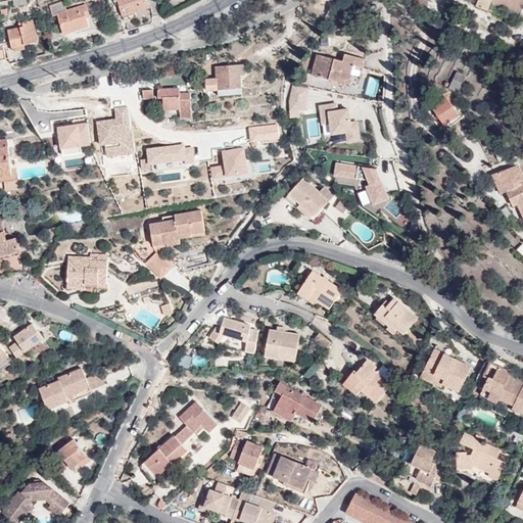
[(149,7),(146,0),(114,0),(115,1),(119,1),(125,20),(137,17),(135,12),(149,7)]
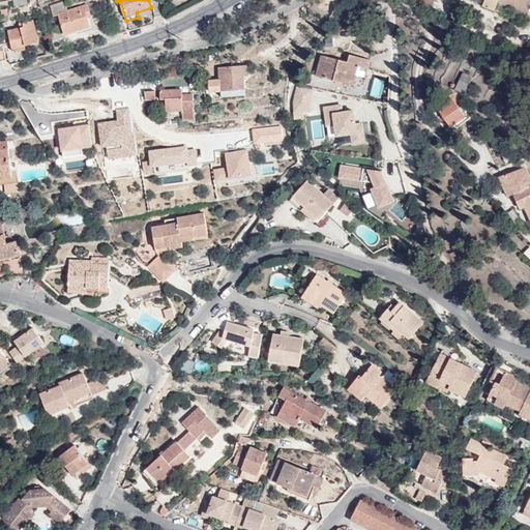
[(155,19),(165,15),(160,0),(159,0),(152,2),(155,19)]
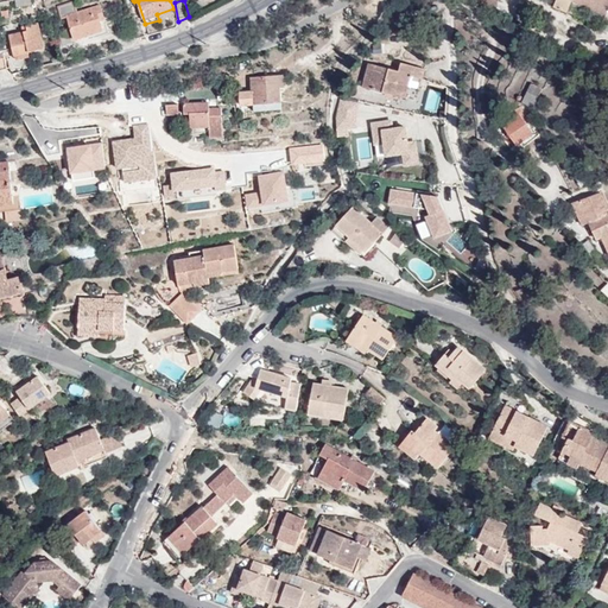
[(607,0),(557,0),(555,7),(568,12),(572,0),(589,0),(607,6),(607,0)]
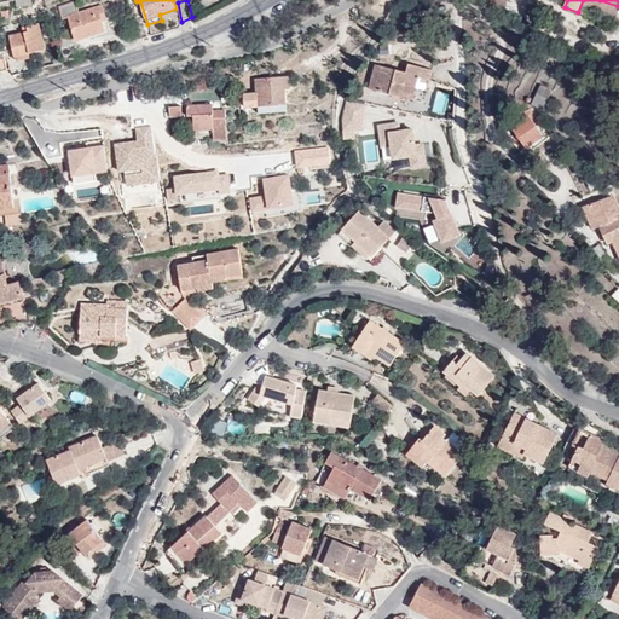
[(69,16),(74,30),(76,40),(110,30),(102,5),(77,13),(75,4),(62,7),(64,17),(69,16)]
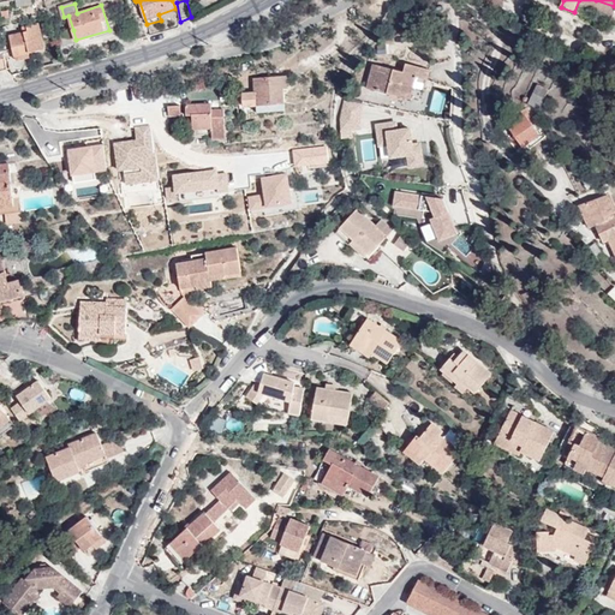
[(17,57),(30,53),(46,49),(39,24),(23,28),(24,33),(11,36),(16,57),(17,57)]
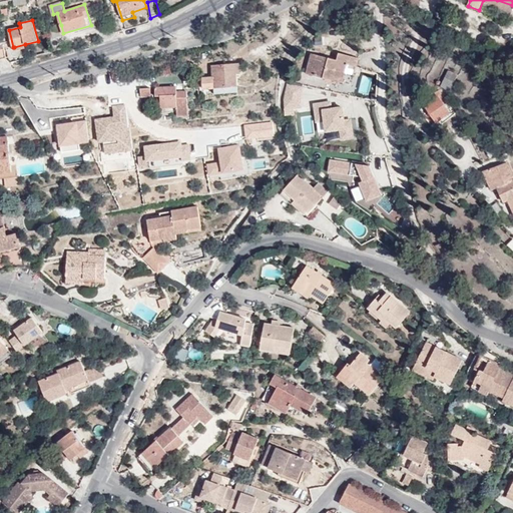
[(63,33),(61,25),(47,29),(50,40),(57,38),(56,37),(64,35),(63,33)]
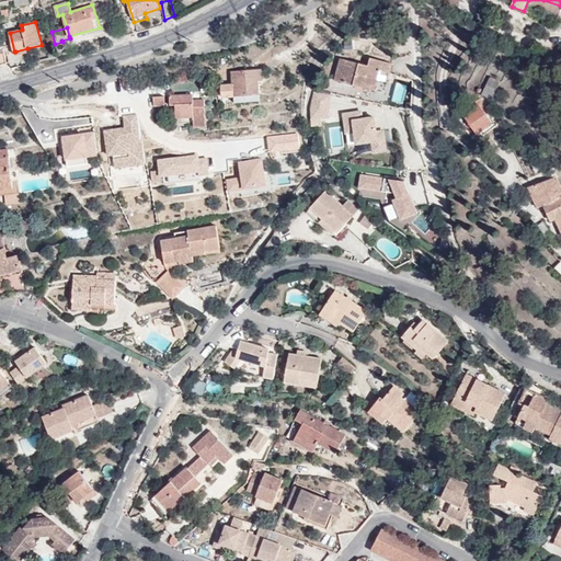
[(388,73),(390,65),(370,59),(368,67),(341,59),(335,80),(375,91),(380,71),(388,73)]
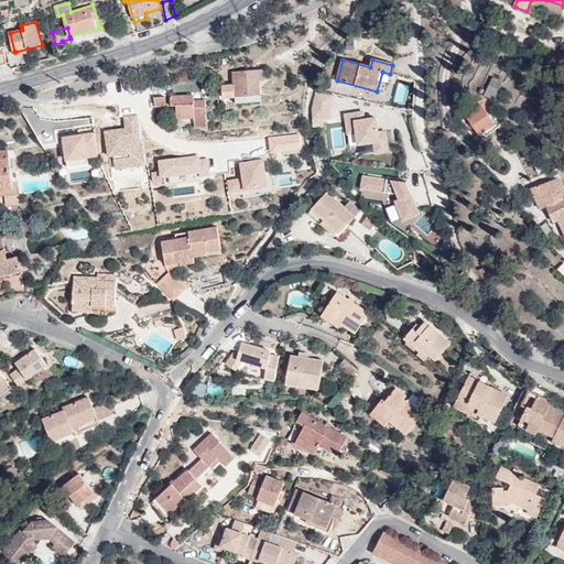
[(225,99),(237,97),(261,95),(260,82),(264,82),(263,71),(232,74),(234,86),(224,87),(225,99)]
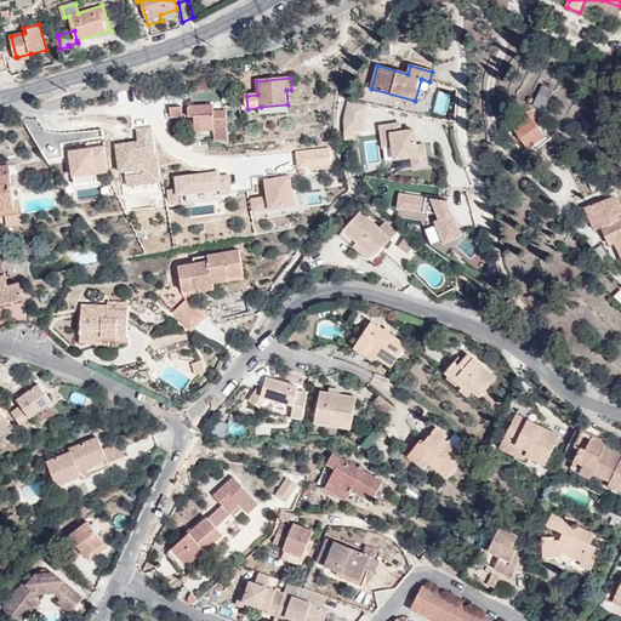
[(546,110),(556,91),(545,86),(535,104),(546,110)]
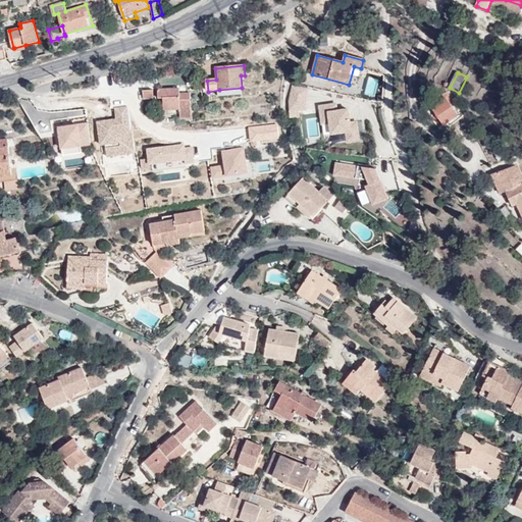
[(286,109),(304,113),(309,88),(292,85),(286,109)]
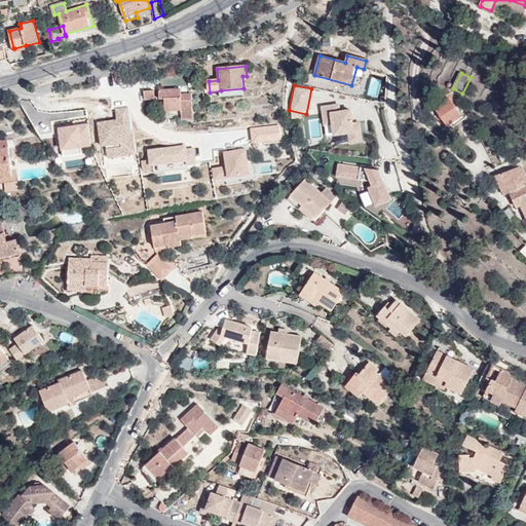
[(165,100),(166,109),(181,108),(182,111),(182,119),(190,119),(190,107),(193,107),(192,94),(182,95),(181,88),(160,90),(160,101),(165,100)]
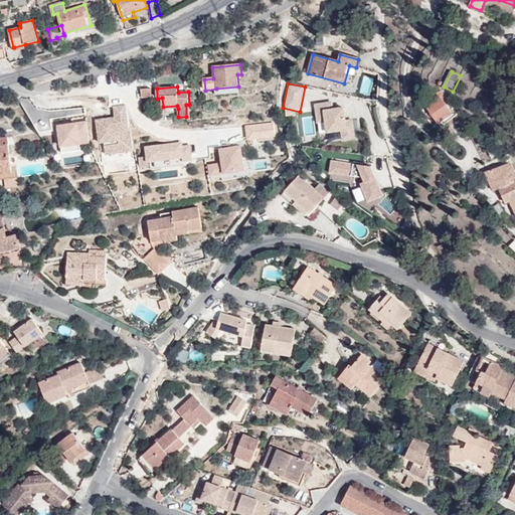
[(238,87),(216,89),(216,95),(239,94),(238,87)]
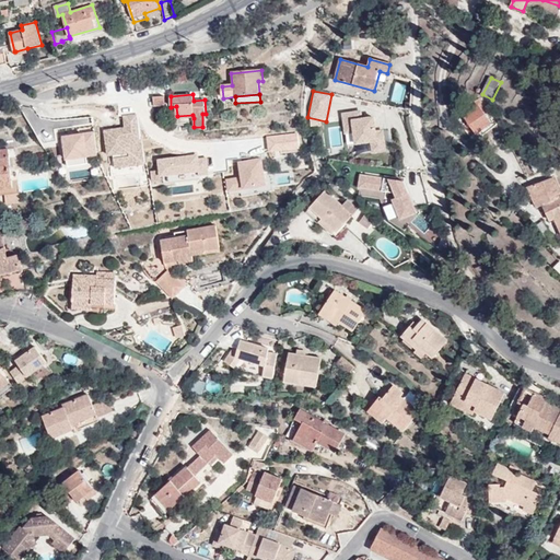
[(165,106),(165,97),(153,97),(154,107),(165,106)]
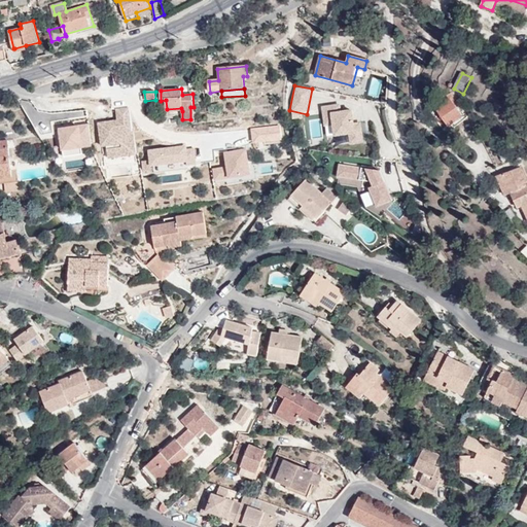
[(449,126),(462,116),(457,108),(460,105),(452,93),(447,96),(450,100),(436,108),(449,126)]
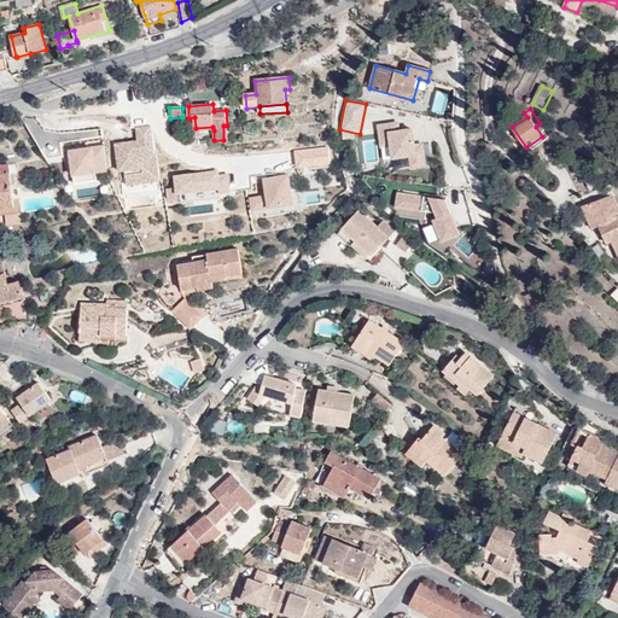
[(398,122),(377,124),(379,147),(390,146),(392,162),(408,159),(409,169),(427,167),(425,143),(415,144),(413,128),(400,130),(398,122)]
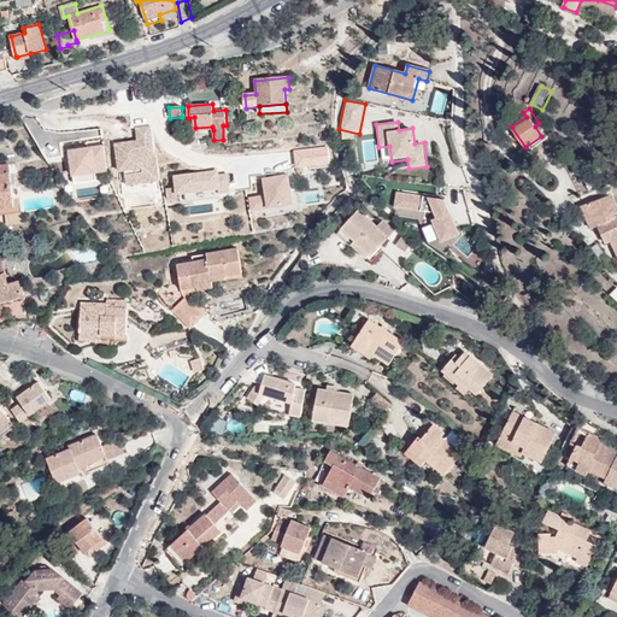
[(134,127),(136,140),(113,142),(117,174),(124,172),(127,188),(159,184),(152,124),(134,127)]
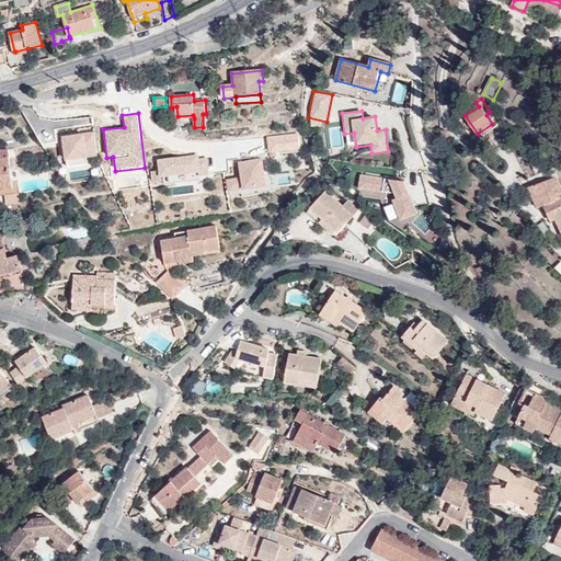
[(64,162),(98,159),(95,133),(61,136),(64,162)]
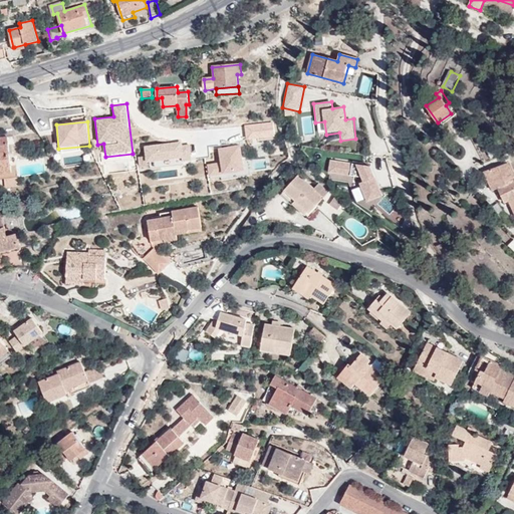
[(0,172),(0,174),(12,173),(8,138),(0,138),(0,172)]
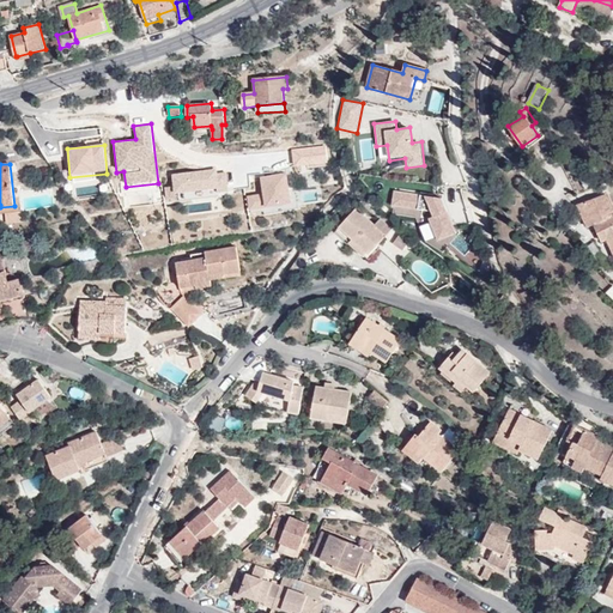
[(229,198),(228,170),(173,174),(175,201),(229,198)]
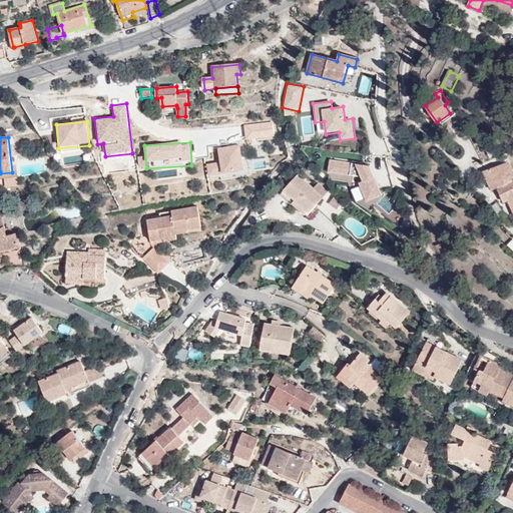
[(218,162),(207,163),(208,176),(243,173),(240,145),(217,147),(218,162)]
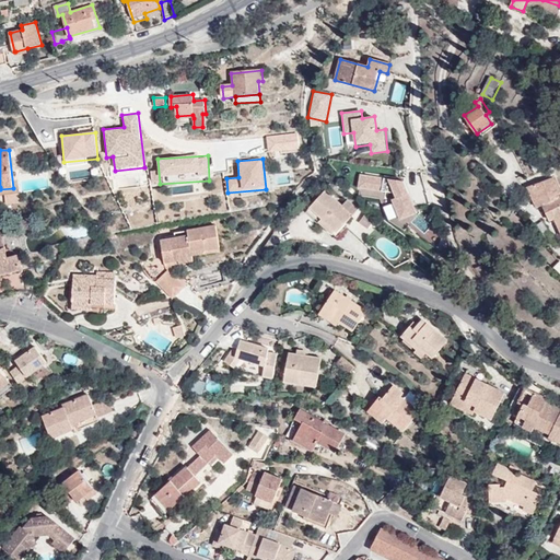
[(381,198),(383,177),(360,174),(357,195),(381,198)]
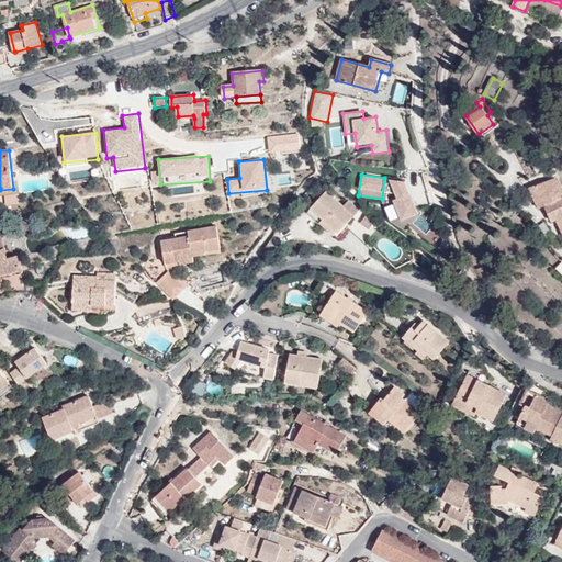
[(143,176),(116,178),(117,187),(144,184),(143,176)]
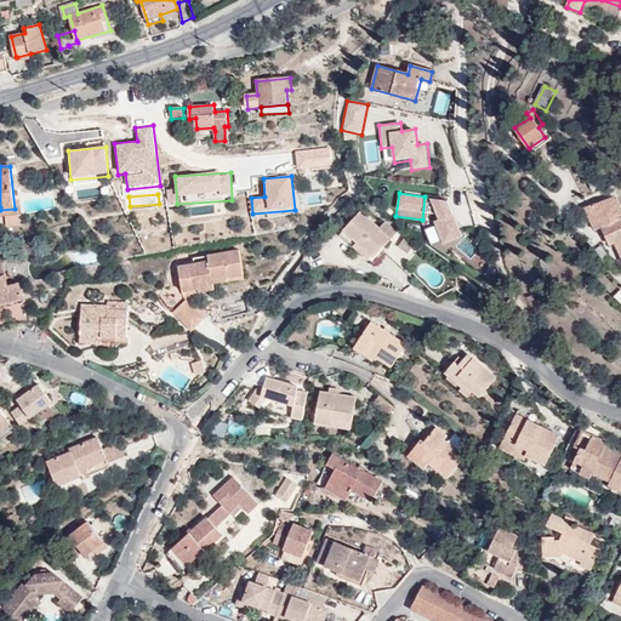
[(425,228),(432,249),(462,238),(446,195),(425,203),(428,214),(434,211),(439,223),(425,228)]
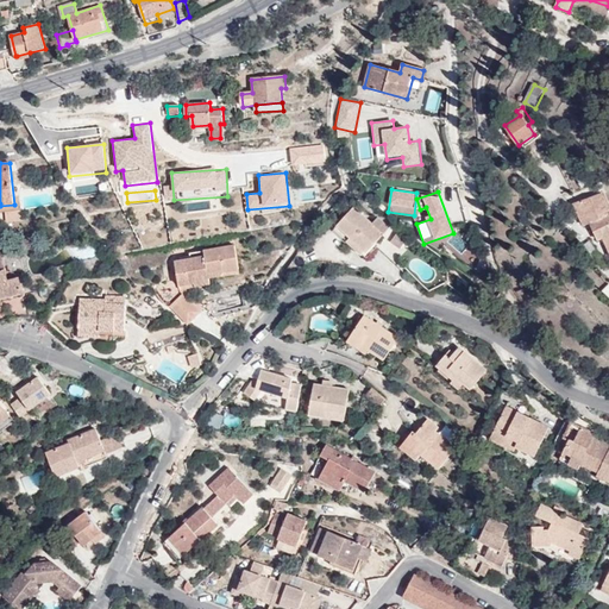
[(608,206),(603,193),(573,202),(584,226),(591,223),(598,239),(603,237),(608,248),(608,206)]
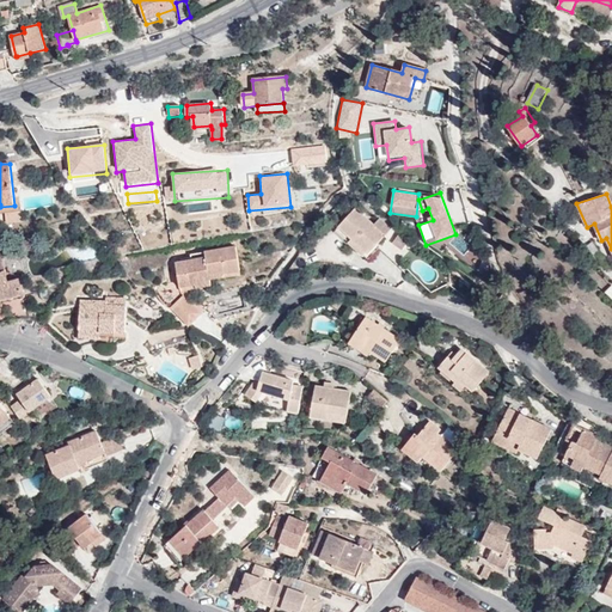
[(356,208),(340,226),(369,254),(377,245),(379,248),(398,264),(410,250),(405,246),(403,249),(393,243),(396,238),(389,232),(386,236),(374,225),(356,208)]
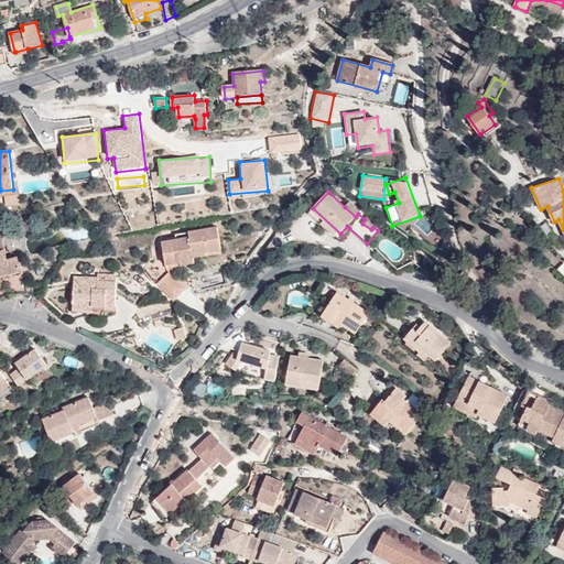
[(21,204),(21,195),(6,196),(7,205),(21,204)]
